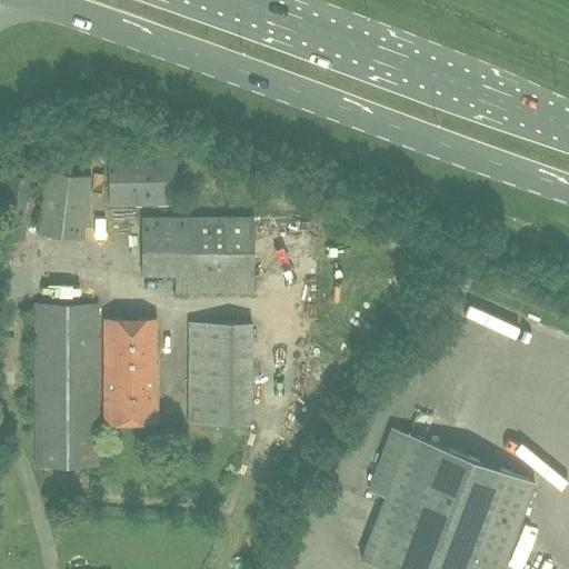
[(108,153),(109,206),(177,205),(177,152),(108,153)]
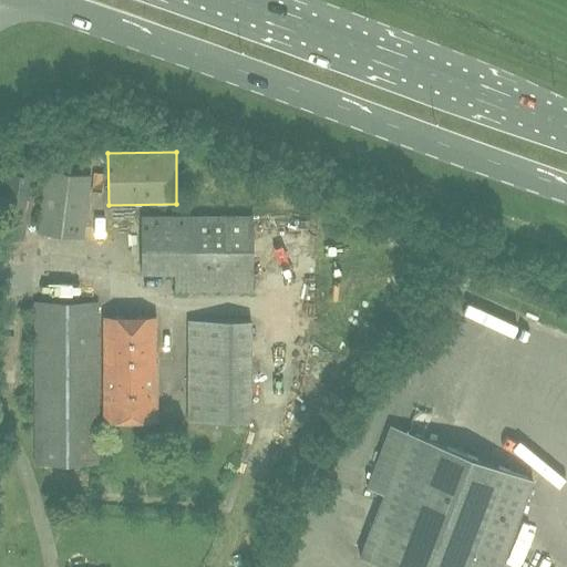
[(38,233),(82,238),(91,175),(45,169),(38,233)]
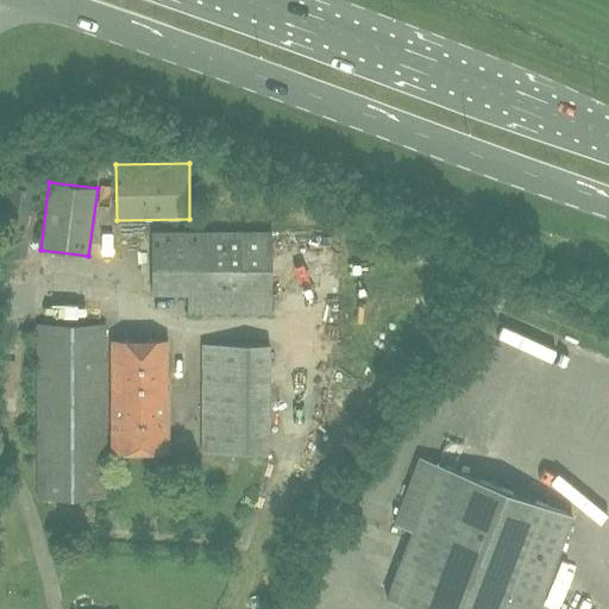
[(6,184),(0,224),(0,255),(25,259),(29,232),(36,189),(6,184)]
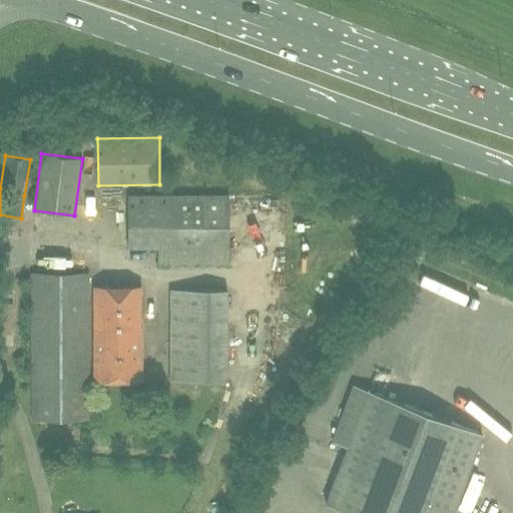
[(228,195),(127,195),(127,247),(158,247),(158,264),(228,264),(228,195)]
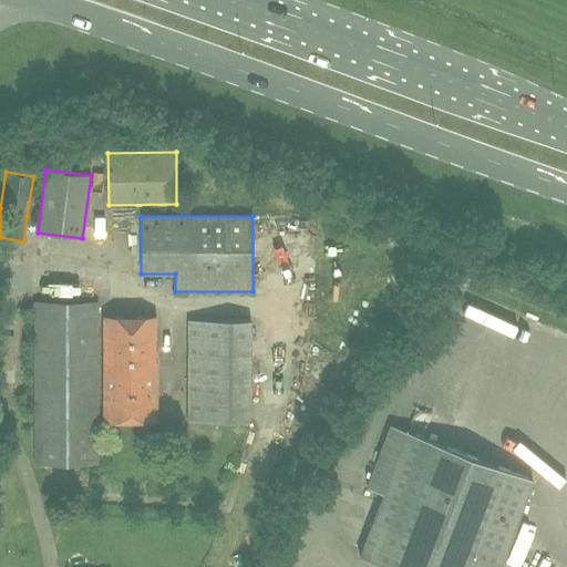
[(79,272),(79,261),(57,260),(57,271),(79,272)]
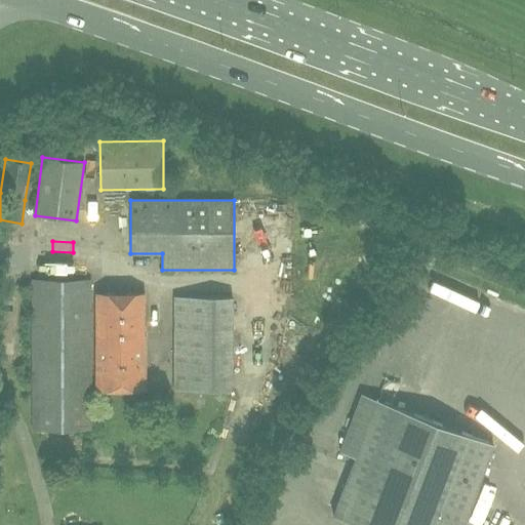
[(33,430),(90,430),(90,279),(33,280),(33,430)]
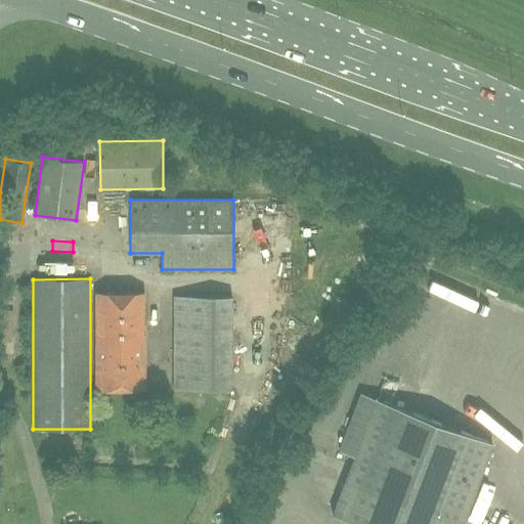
[(96,389),(144,389),(144,292),(96,292),(96,389)]
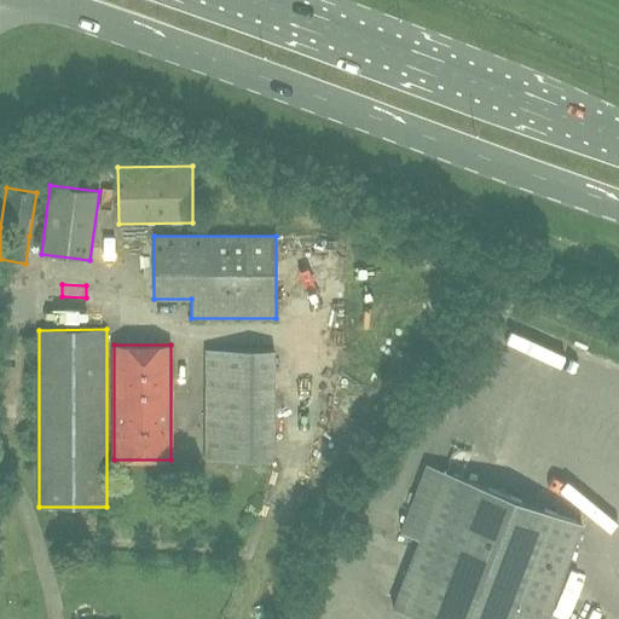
[(203,458),(273,460),(275,350),(204,350),(203,458)]
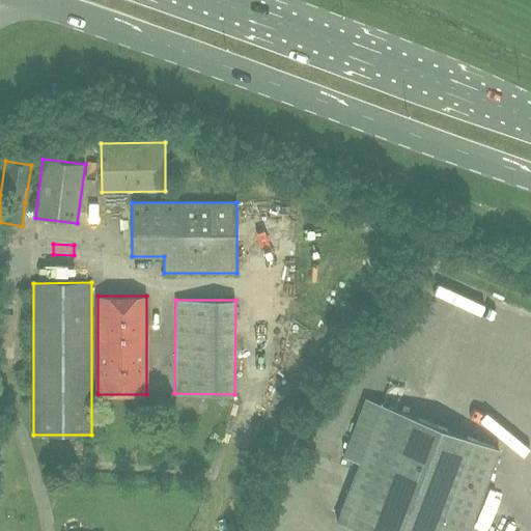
[(467,530),(499,449),(365,398),(343,456),(359,463),(336,522),(361,530),(467,530)]
